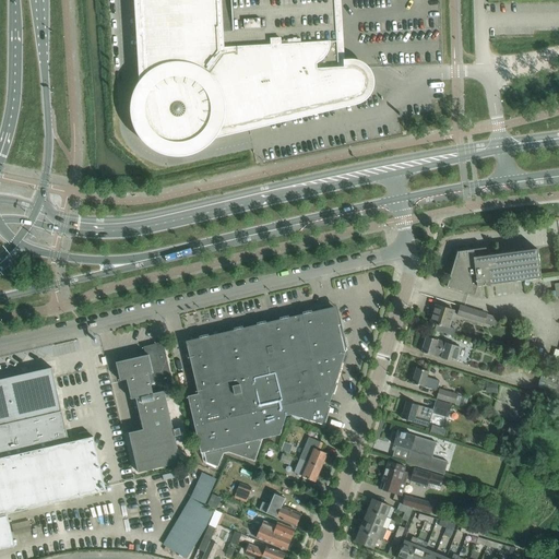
[(141,0),(146,78),(153,85),(152,86),(151,87),(150,88),(149,91),(147,93),(146,94),(145,96),(145,97),(144,99),(144,102),(143,104),(143,105),(143,107),(143,109),(143,110),(143,113),(143,114),(144,116),(144,118),(145,120),(145,122),(146,125),(147,127),(149,128),(150,129),(151,131),(153,132),(153,133),(155,135),(156,137),(158,138),(159,139),(163,140),(165,141),(167,142),(170,143),(173,143),(176,143),(179,143),(182,143),(186,142),(187,142),(189,141),(191,141),(192,140),(194,139),(197,138),(199,137),(200,135),(202,133),(203,132),(204,131),(205,129),(206,127),(207,126),(216,130),(250,121),(250,122),(251,123),(251,125),(252,126),(253,126),(254,126),(256,126),(257,126),(258,126),(259,125),(259,123),(260,123),(260,122),(260,121),(260,120),(260,119),(355,97),(356,96),(358,96),(359,95),(360,94),(361,93),(363,92),(364,91),(365,90),(365,87),(366,86),(366,85),(366,84),(366,83),(366,82),(366,81),(366,80),(366,79),(366,78),(365,76),(365,75),(364,74),(364,73),(363,72),(361,71),(359,69),(358,68),(356,68),(354,67),(352,67),(339,68),(334,0),(141,0)]
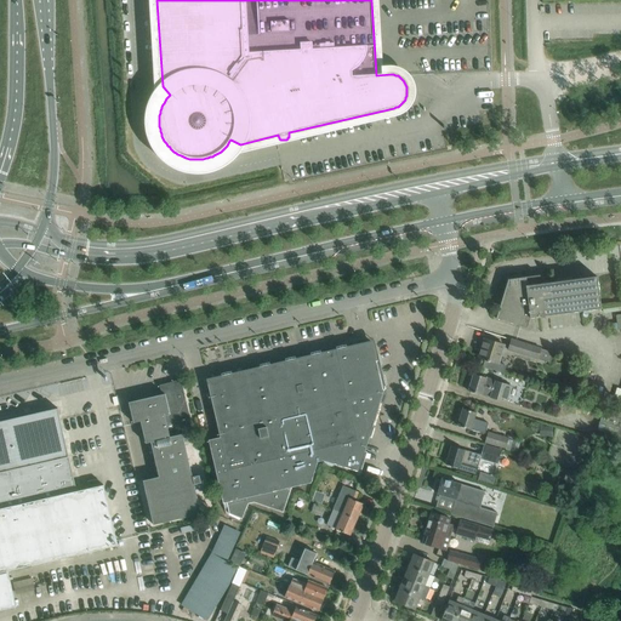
[(600,308),(597,277),(527,285),(525,277),(508,279),(496,319),(527,328),(530,318),(600,308)]
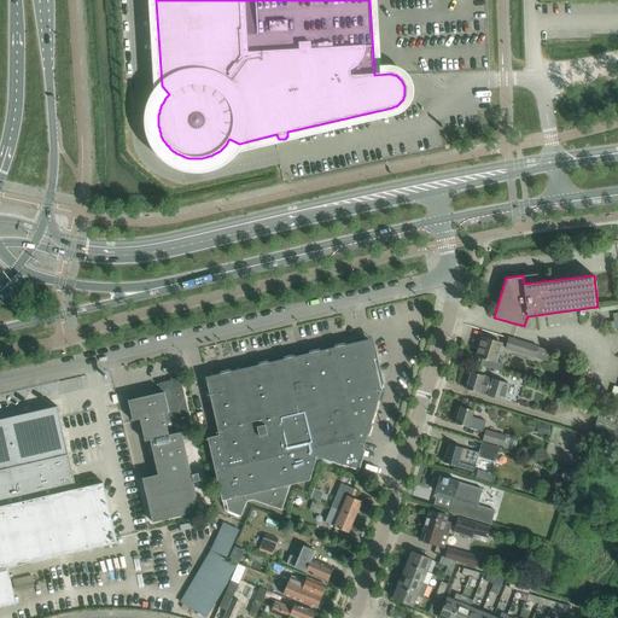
[(496,362),(502,344),(482,338),(477,356),(483,357),(481,365),(501,371),(503,365),(496,362)]
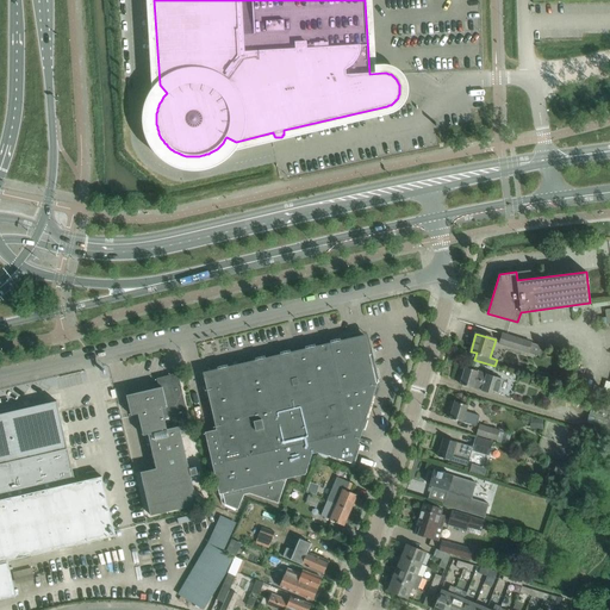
[(511,348),(515,338),(502,334),(498,344),(511,348)]
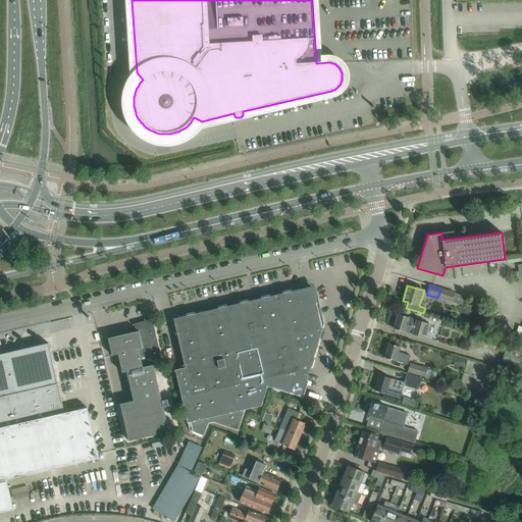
[(307,379),(322,328),(322,327),(323,327),(324,326),(316,292),(315,291),(315,290),(314,290),(313,289),(312,288),(311,288),(310,288),(309,288),(174,319),(185,367),(175,369),(188,422),(191,422),(194,431),(204,435),(209,423),(214,422),(239,430),(246,409),(262,405),(267,387),(270,386),(271,387),(297,395),(302,378),(307,379)]
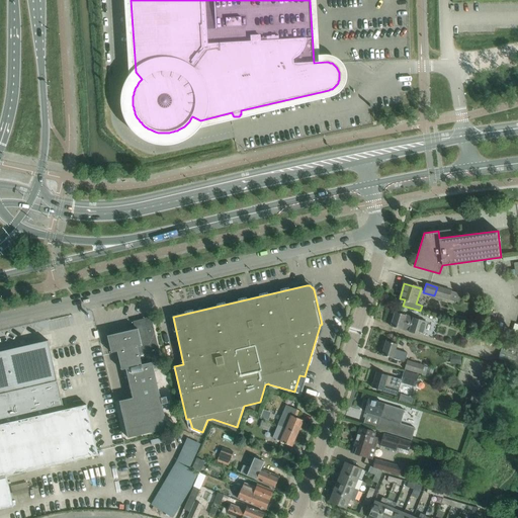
[(459,304),(461,294),(437,287),(434,295),(459,304)]
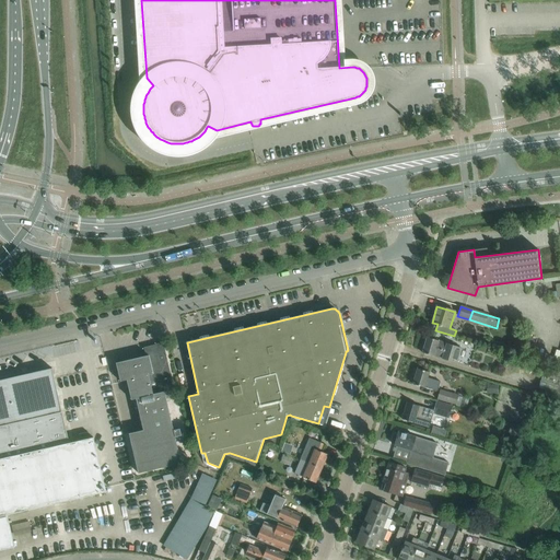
[(457,364),(462,348),(427,338),(422,353),(434,357),(434,356),(442,358),(442,359),(457,364)]
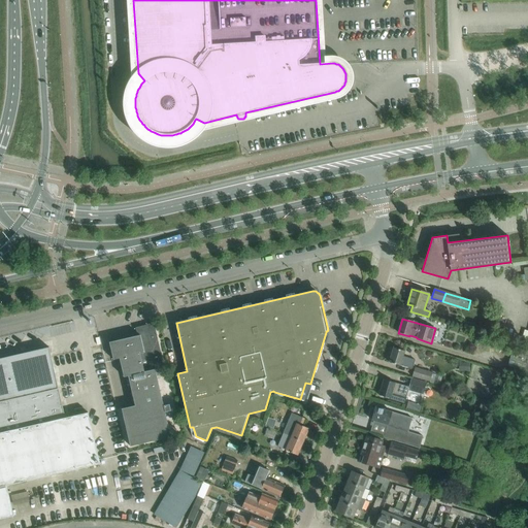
[(164,405),(156,369),(164,367),(154,323),(135,328),(137,335),(109,342),(113,360),(120,358),(124,376),(128,375),(134,405),(121,408),(130,447),(171,436),(165,411),(170,410),(169,404),(164,405)]
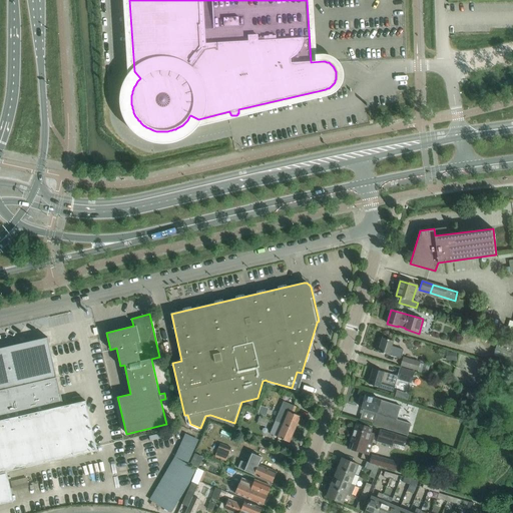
[(6,471),(97,450),(85,401),(63,406),(47,338),(0,348),(0,504),(13,501),(6,471)]
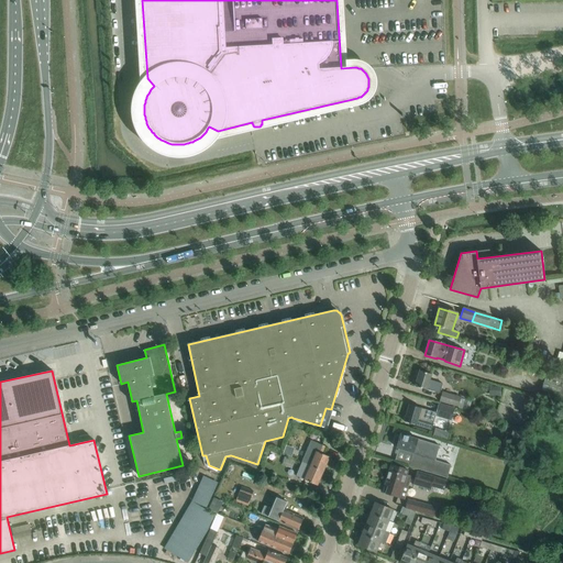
[(439,393),(442,384),(429,379),(431,374),(420,371),(419,373),(417,372),(415,377),(417,378),(415,386),(426,390),(426,389),(439,393)]
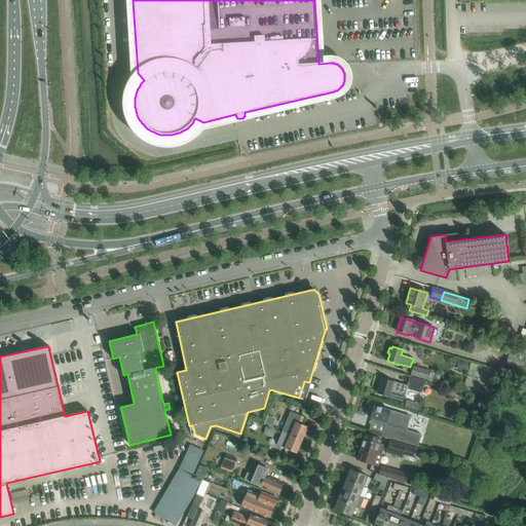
[(468,362),(457,361),(457,370),(467,371),(468,362)]
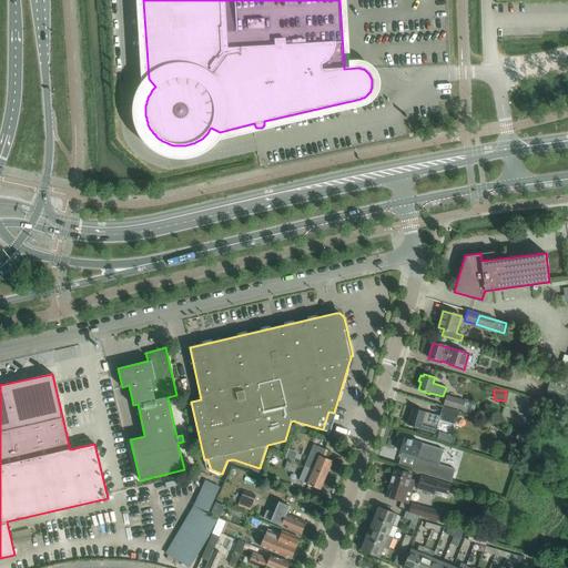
[(446,395),(443,404),(462,411),(465,401),(446,395)]
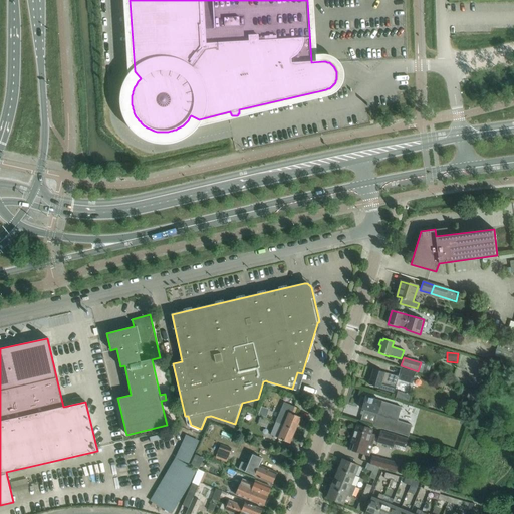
[(401,367),(398,376),(399,377),(398,379),(412,383),(413,381),(416,372),(401,367)]
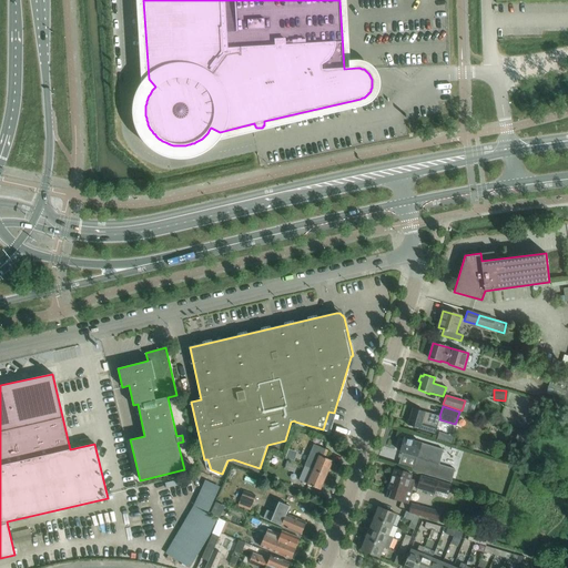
[(413,408),(407,425),(419,429),(419,428),(435,433),(438,425),(439,419),(440,417),(439,416),(434,415),(413,408)]
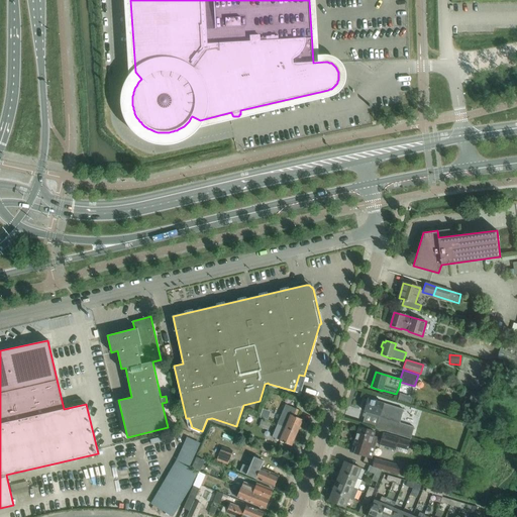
[(403,409),(368,398),(366,404),(364,403),(362,409),(364,410),(364,411),(379,416),(375,428),(410,439),(413,427),(399,423),(403,409)]
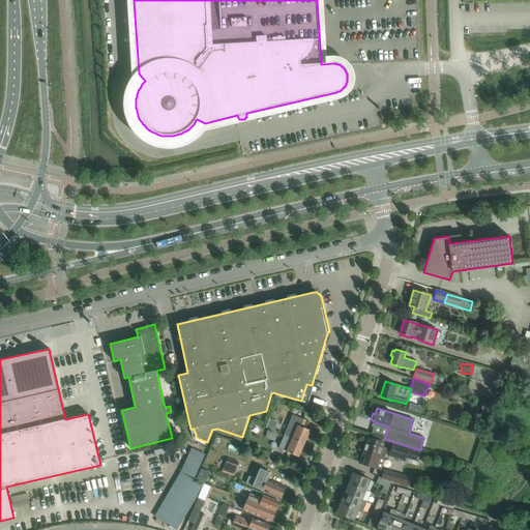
[(303,428),(306,420),(293,415),(285,435),(303,443),(310,430),(303,428)]
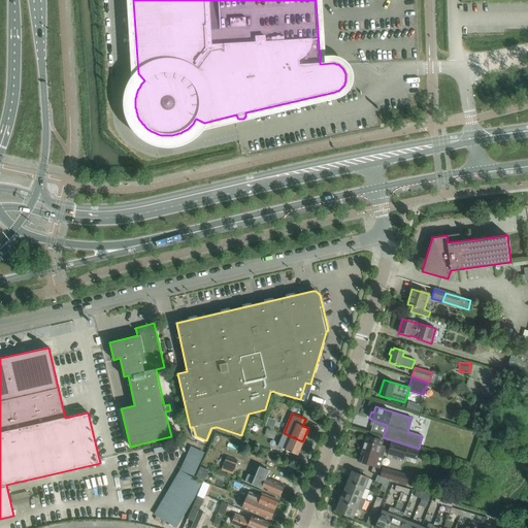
[(268,417),(265,425),(271,427),(273,419),(268,417)]
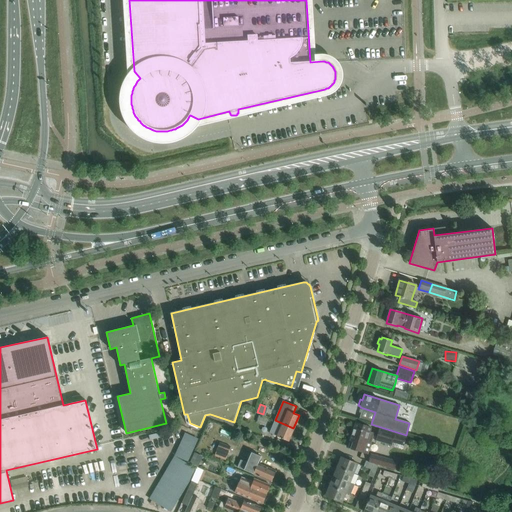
[(266,425),(268,419),(259,415),(257,422),(266,425)]
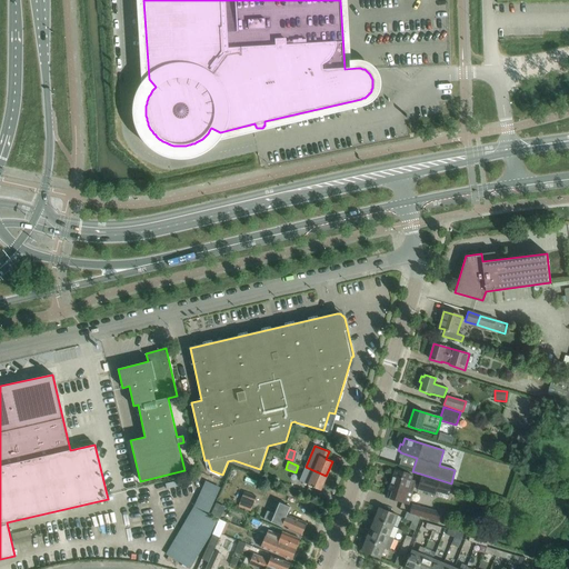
[(320,490),(326,476),(306,467),(299,481),(307,485),(320,490)]
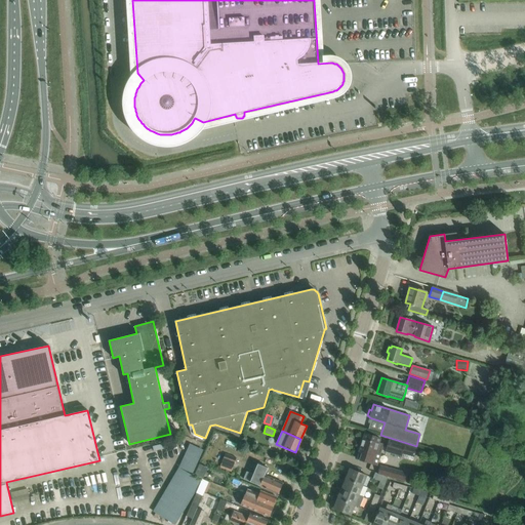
[(359,452),(357,459),(376,466),(382,444),(378,443),(380,438),(364,434),(359,452)]
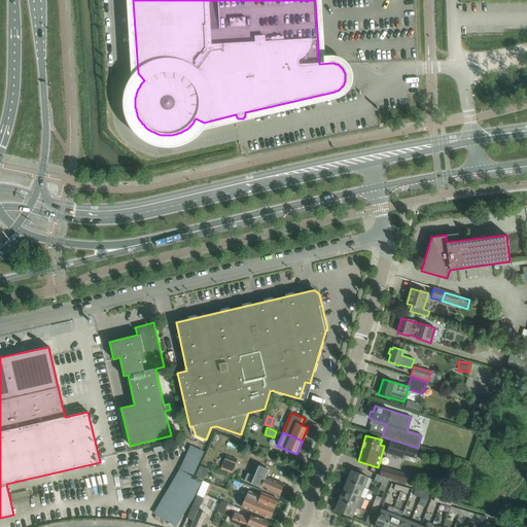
[(390,442),(387,453),(402,458),(405,451),(416,455),(418,450),(390,442)]
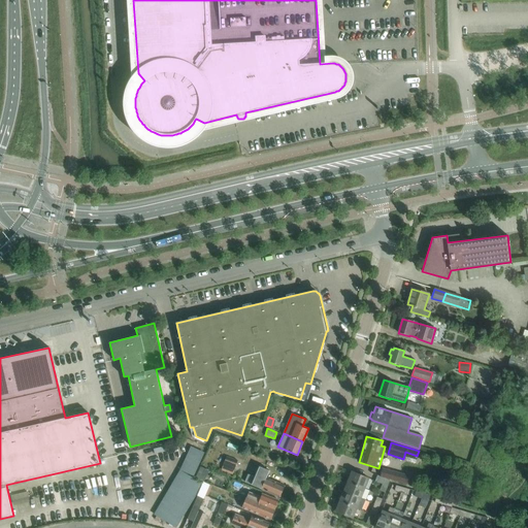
[(158,447),(150,463),(171,474),(179,458),(158,447)]
